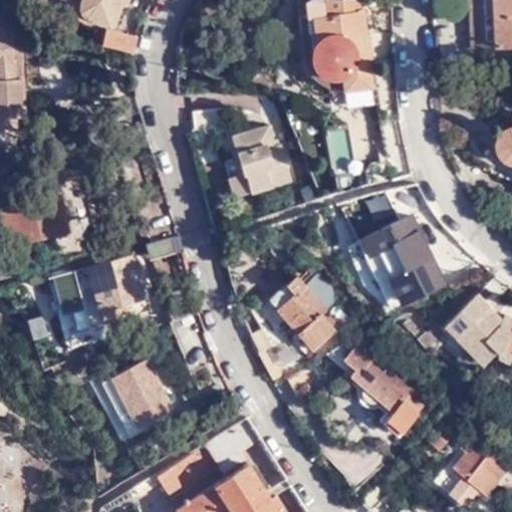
[(110,27),(119,4),(120,0),(81,0),(80,3),(76,12),(110,27)]
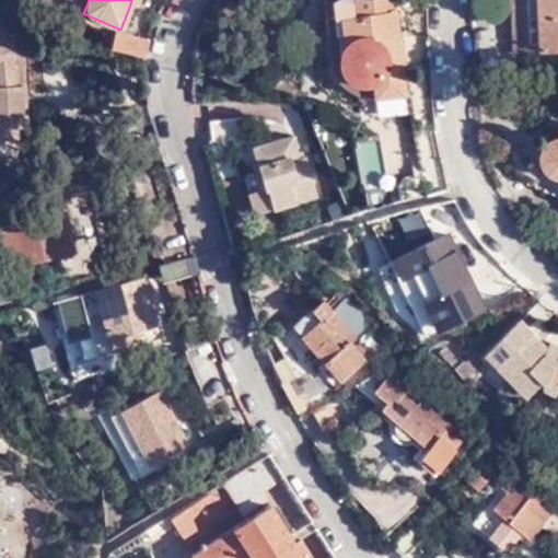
[(351,0),(355,18),(345,19),(347,42),(341,47),(337,56),(336,66),(338,73),(344,81),(351,85),(361,89),(373,86),(375,99),(404,95),(393,12),(387,12),(385,0),(351,0)]
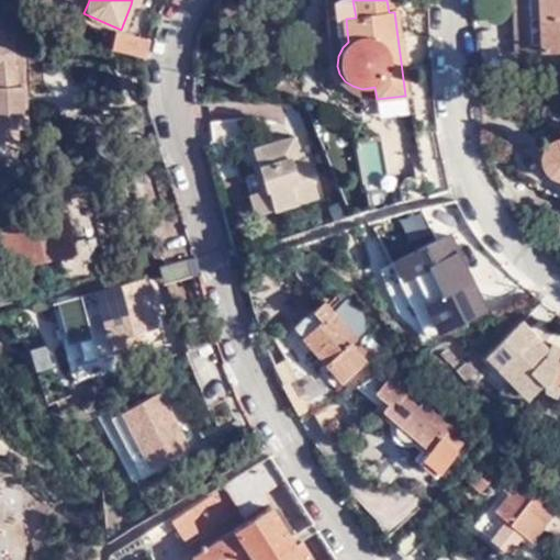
[(559,53),(559,0),(512,0),(513,48),(536,47),(536,54),(559,53)]
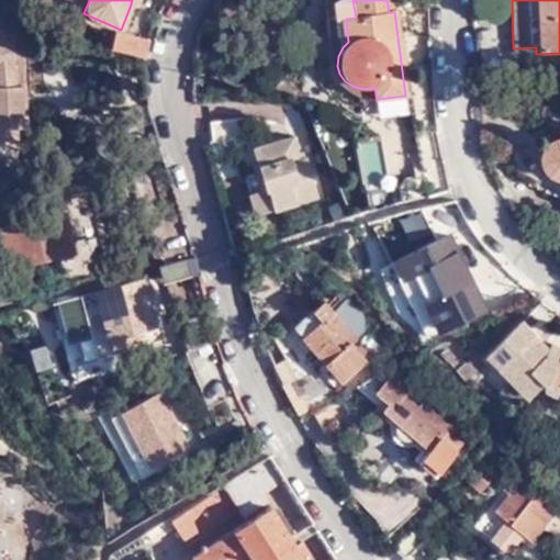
[(0,136),(1,136),(1,132),(14,131),(24,131),(20,22),(0,22),(0,136)]
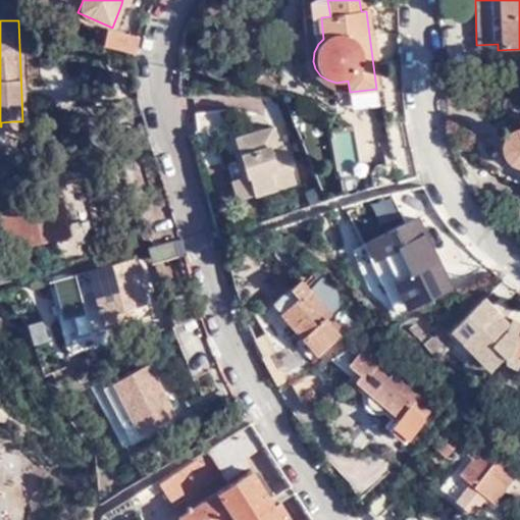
[(71,29),(69,36),(82,40),(84,33),(71,29)]
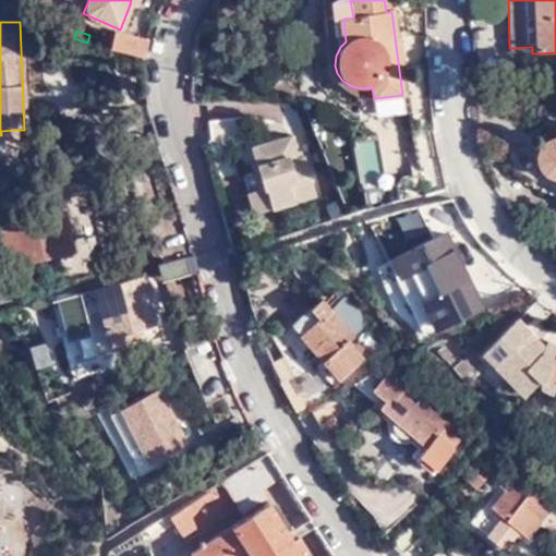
[(109,49),(141,58),(146,40),(115,32),(109,49)]
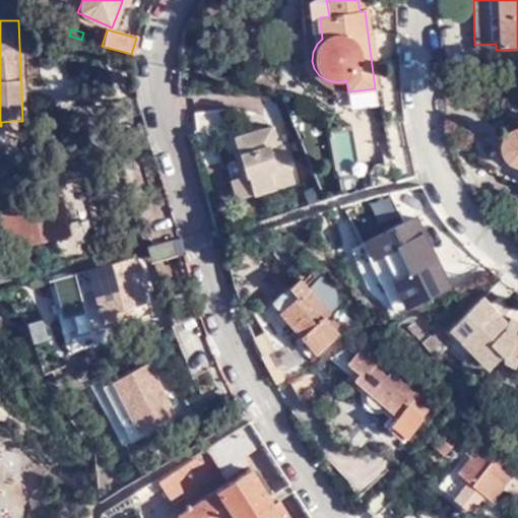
[(215,129),(213,113),(194,115),(196,131),(215,129)]
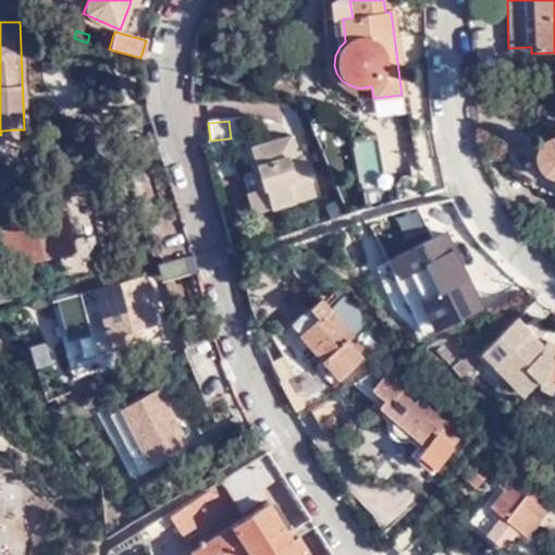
[(249,148),(262,187),(266,186),(271,206),(312,196),(303,160),(296,161),(287,138),(249,148)]
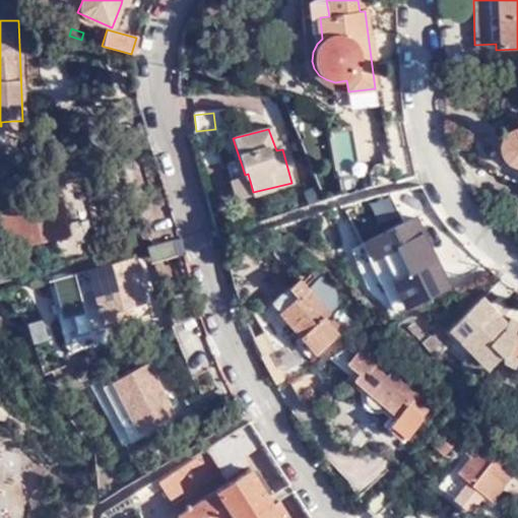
[(517,130),(509,131),(502,136),(498,145),(498,153),(501,159),(507,166),(512,168),(517,167),(517,130)]
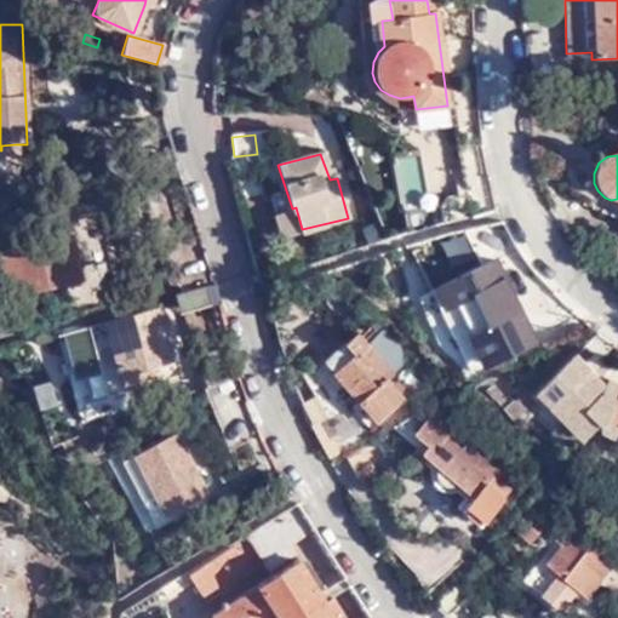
[(296,207),(292,209),(273,213),(280,235),(302,229),(296,207)]
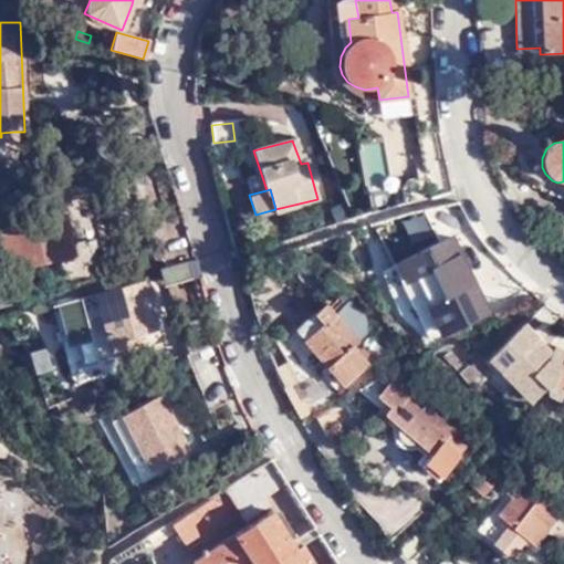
[(24,263),(51,258),(75,253),(68,217),(0,230),(0,242),(4,267),(24,263)]
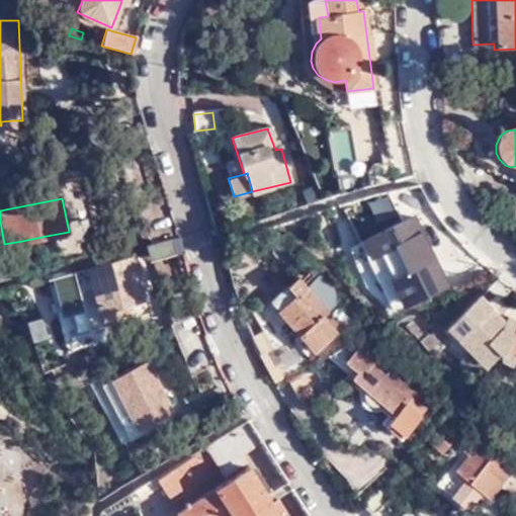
[(437,287),(429,270),(425,260),(432,257),(413,217),(387,230),(391,240),(378,247),(404,303),(437,287)]
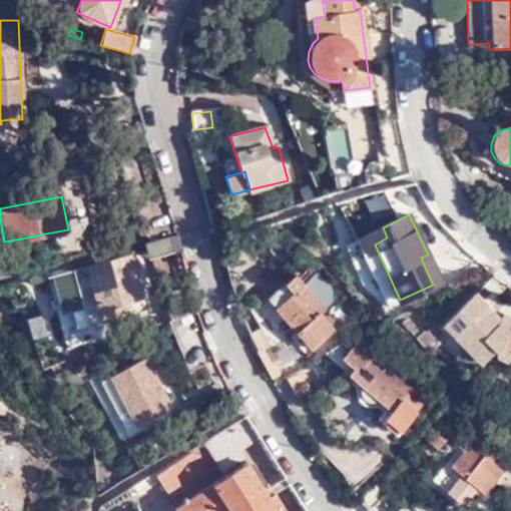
[(163,221),(141,229),(145,242),(167,236),(163,221)]
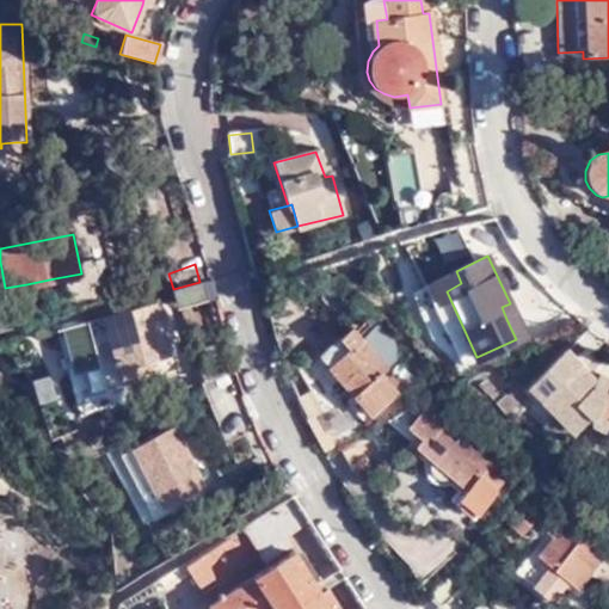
[(57,285),(55,278),(26,284),(28,291),(57,285)]
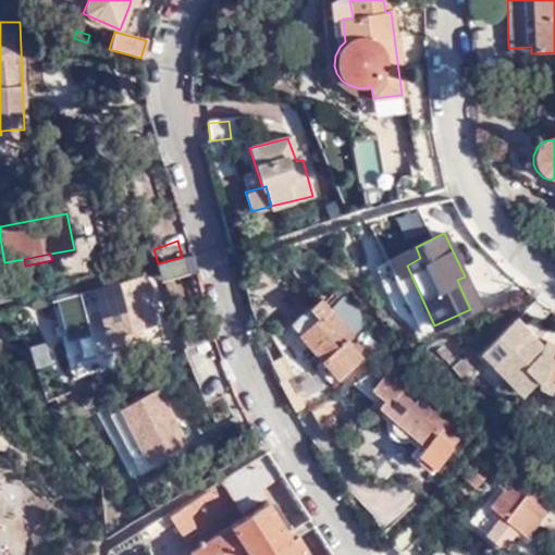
[(457,280),(461,291),(469,286),(465,276),(457,280)]
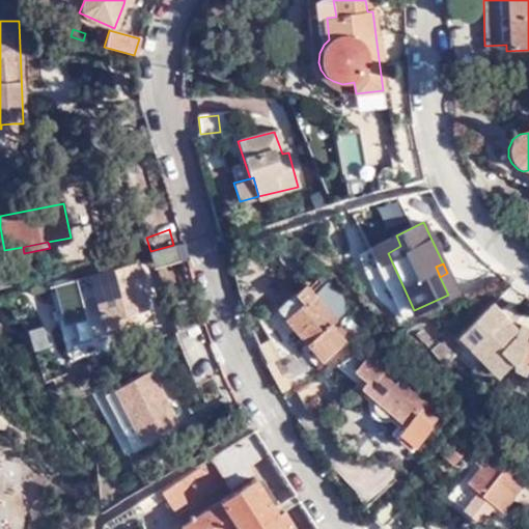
[(135,266),(76,281),(85,317),(90,336),(124,328),(122,318),(133,316),(147,312),(142,289),(147,283),(144,271),(136,271),(135,266)]
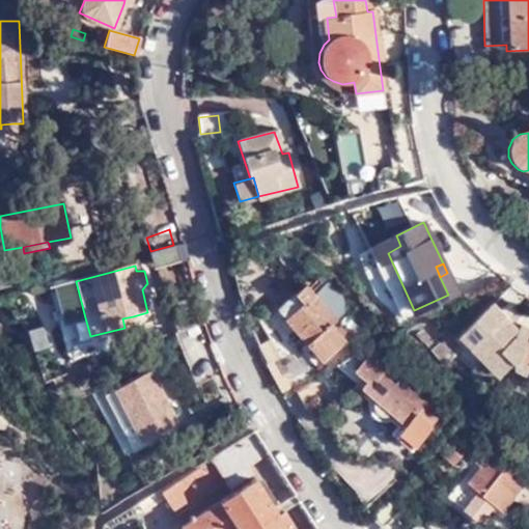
[(85,317),(76,281),(59,286),(67,323),(85,317)]
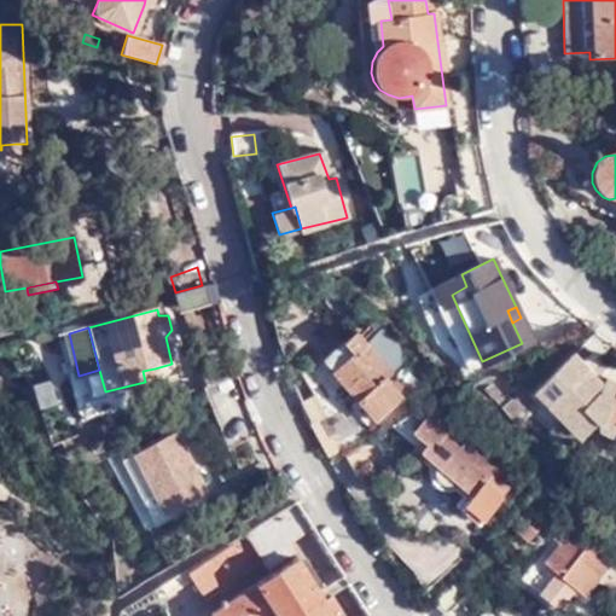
[(324,362),(361,405),(376,422),(401,401),(396,395),(385,383),(393,376),(355,335),(324,362)]
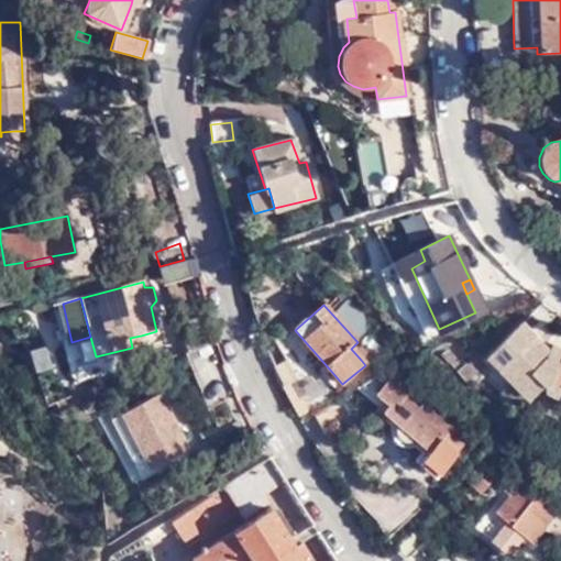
[(525,343),(531,338),(519,325),(514,330),(525,343)]
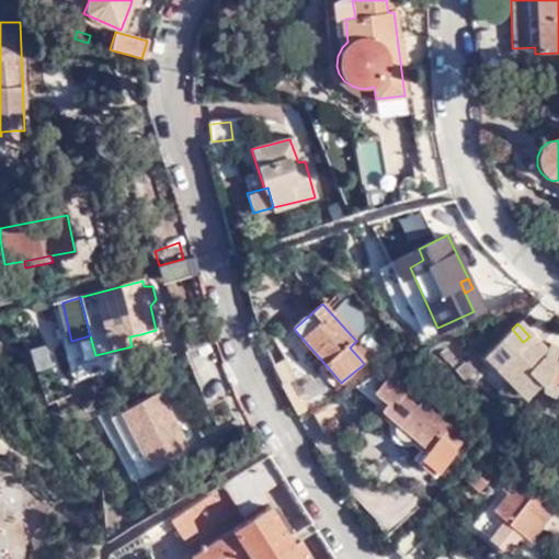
[(543,357),(545,353),(529,337),(523,342),(512,329),(488,351),(517,383),(545,357),(543,357)]
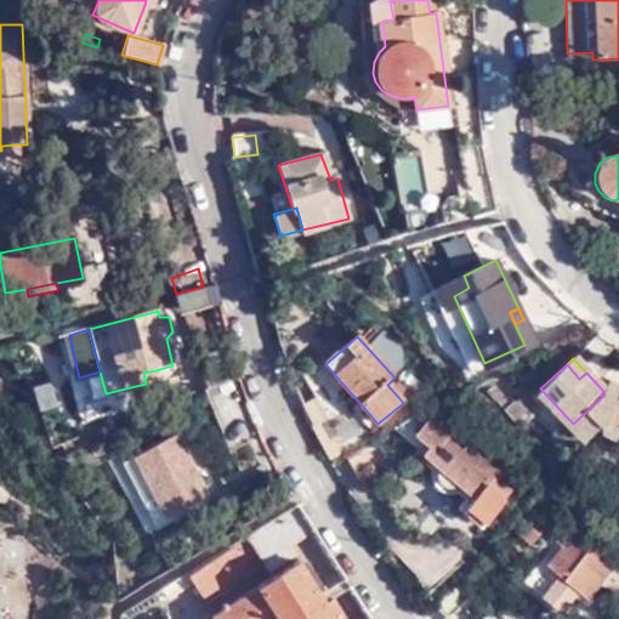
[(157,381),(155,370),(143,373),(146,384),(157,381)]
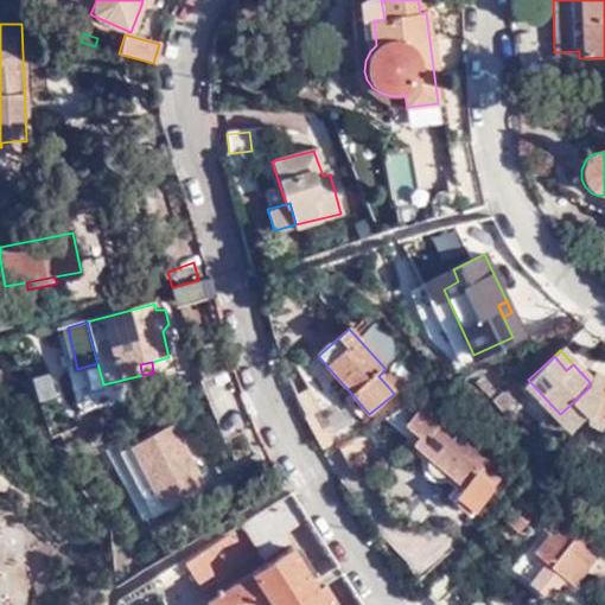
[(396,381),(386,369),(379,376),(389,388),(396,381)]
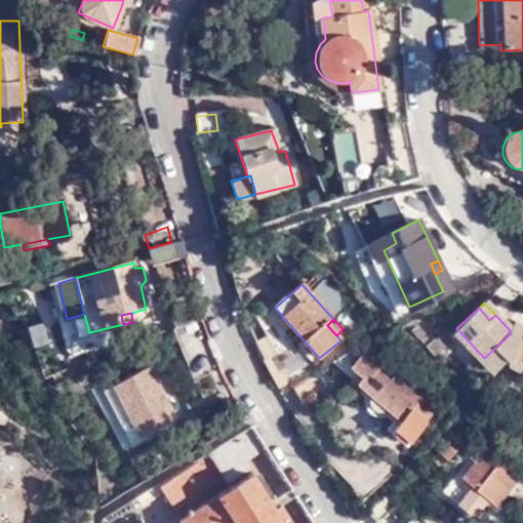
[(520,339),(522,332),(522,328),(512,323),(510,330),(508,334),(510,334),(520,339)]
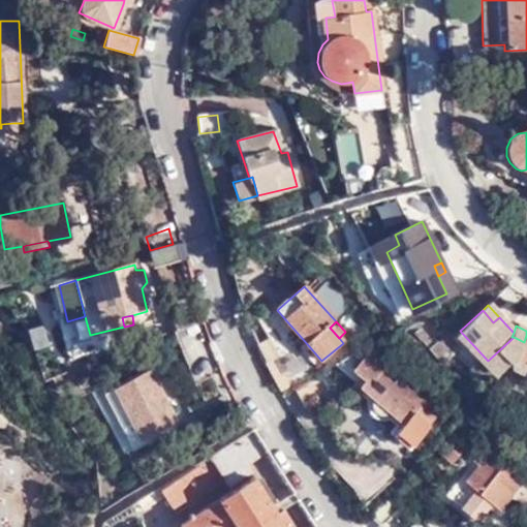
[(526,363),(516,358),(524,342),(514,337),(488,361),(460,331),(456,335),(494,376),(504,367),(510,369),(510,368),(526,376),(526,363)]
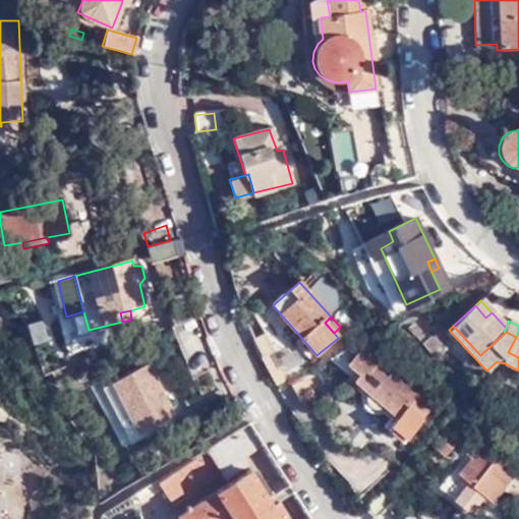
[(518,330),(516,337),(508,352),(518,357),(518,330)]
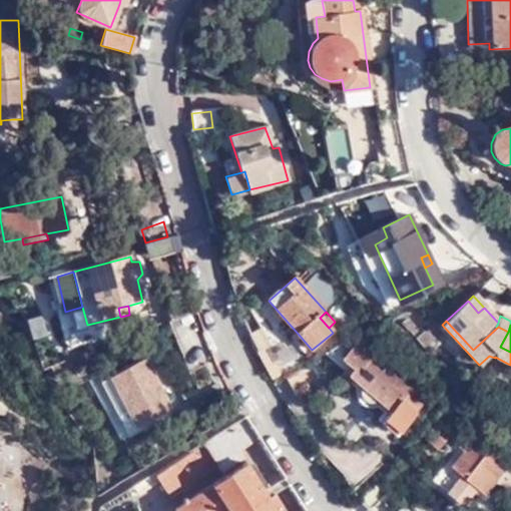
[(312,350),(300,336),(289,346),(301,360),(312,350)]
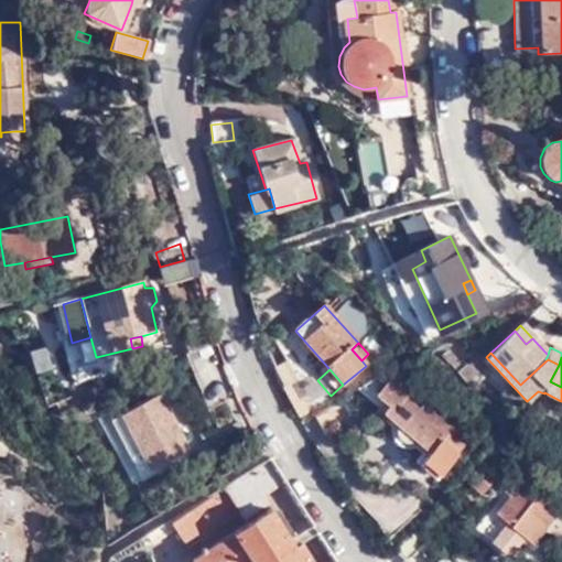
[(441,442),(452,429),(406,389),(401,393),(389,381),(376,397),(388,408),(382,414),(429,455),(422,463),(438,476),(456,455),(441,442)]
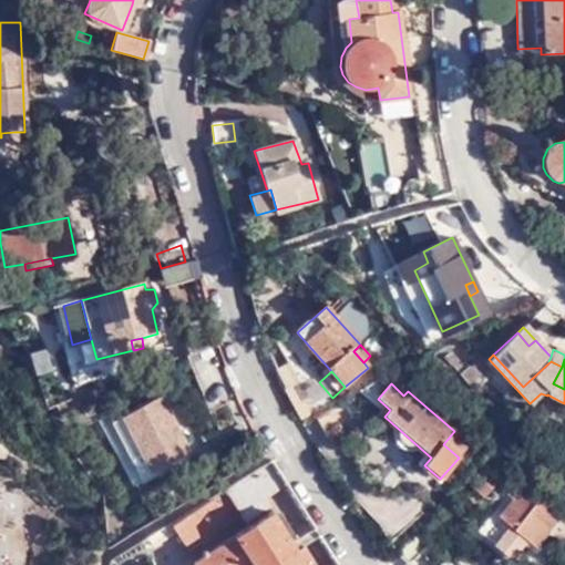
[(151,473),(188,453),(162,400),(122,419),(151,473)]
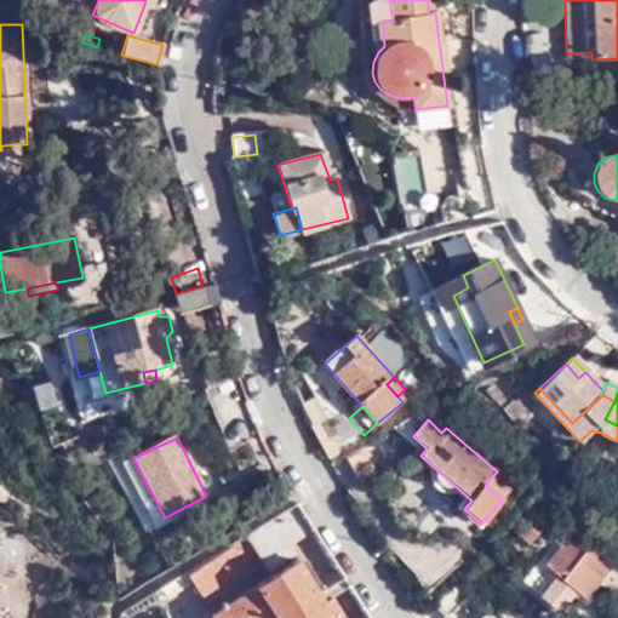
[(352,476),(378,459),(368,444),(343,461),(352,476)]
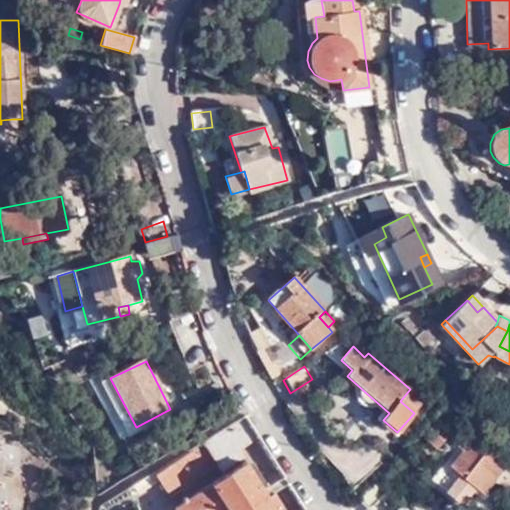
[(244,414),(151,474),(168,499),(216,468),(219,474),(243,459),(239,453),(259,440),(244,414)]
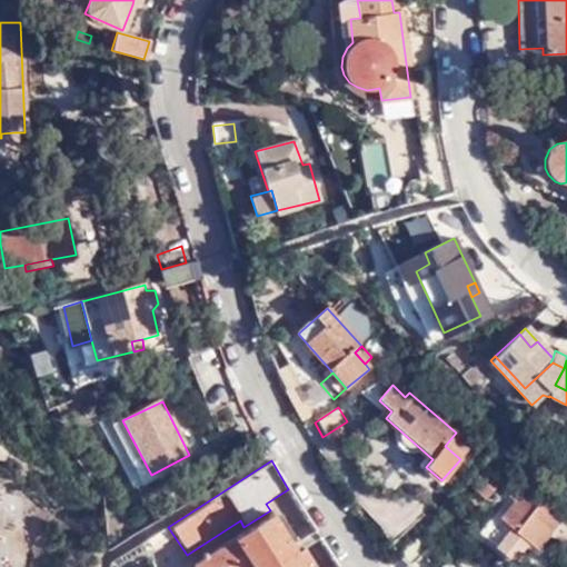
[(534,548),(557,519),(521,490),(498,518),(534,548)]
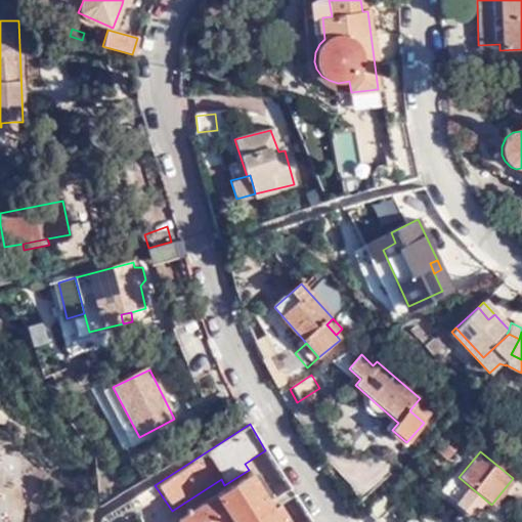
[(272,511),(250,476),(178,521),(287,521),(277,507),(272,511)]
